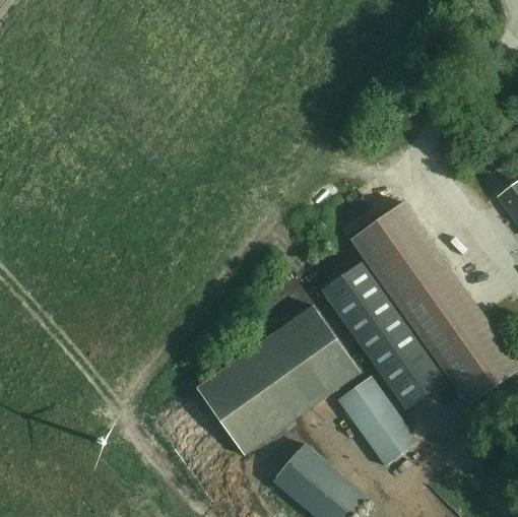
[(517,224),(517,179),(496,195),(517,224)]
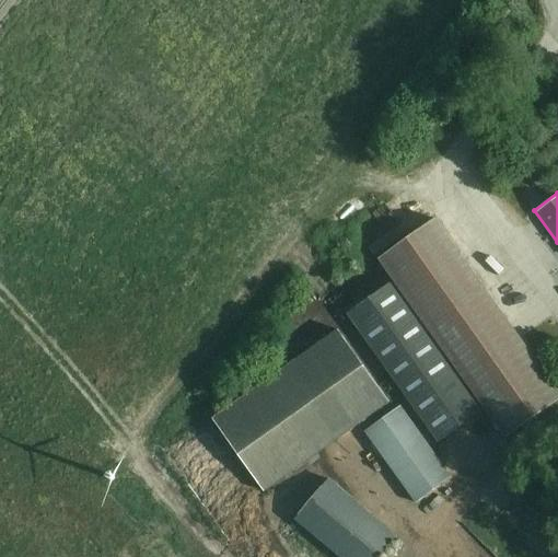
[(557,393),(432,217),(376,257),(503,437),(557,397),(557,393)]
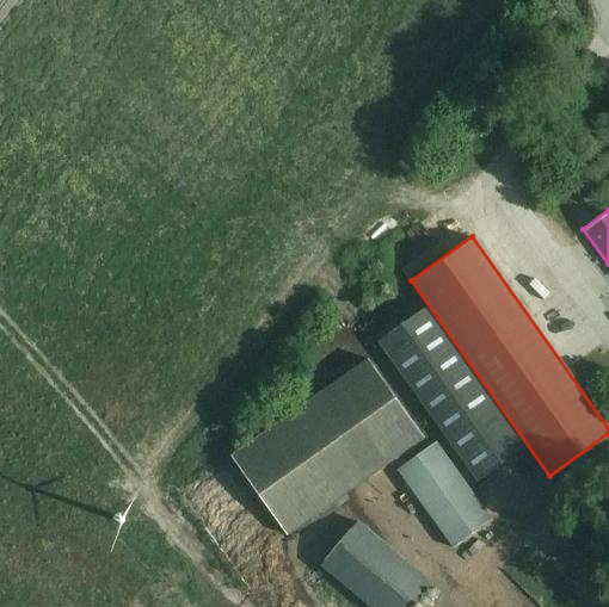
[(524,446),(424,305),(375,341),(475,482),(524,446)]
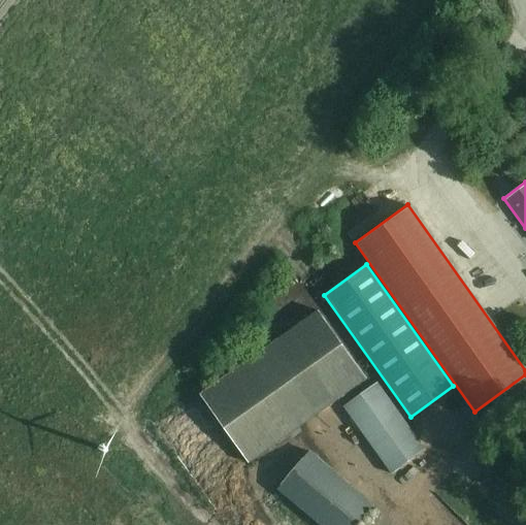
[(247,461),(365,378),(317,308),(198,393),(247,461)]
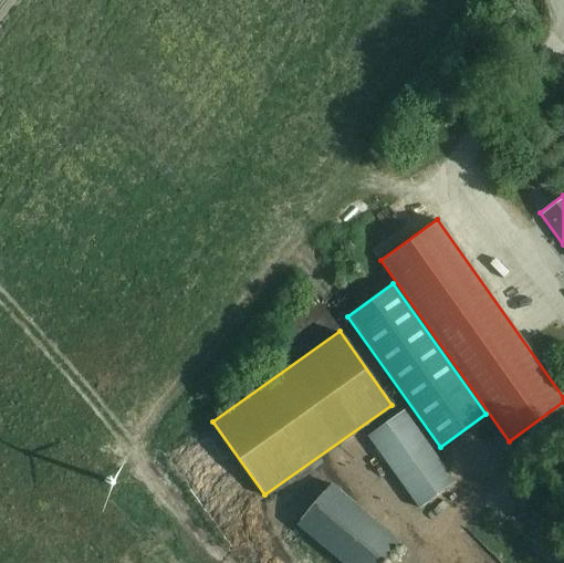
[(455,481),(403,408),(365,435),(417,508),(455,481)]
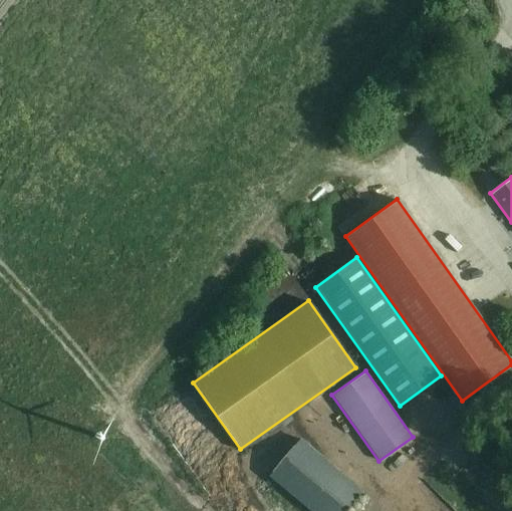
[(343,510),(361,490),(300,438),(268,476),(309,510),(343,510)]
